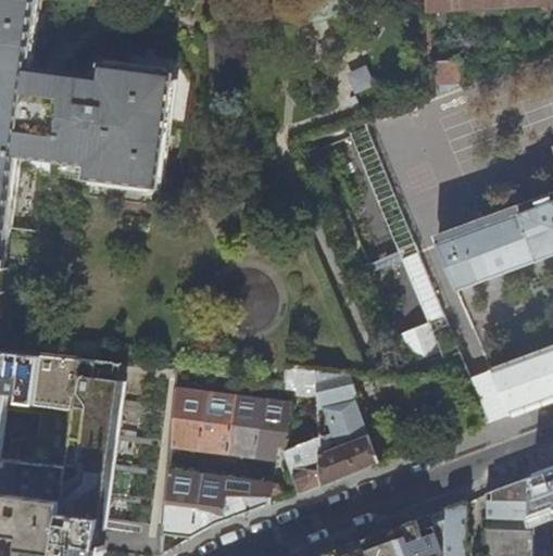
[(0,261),(2,261),(15,158),(83,166),(80,179),(152,189),(167,75),(96,65),(93,79),(27,71),(36,0),(0,0),(0,261)]
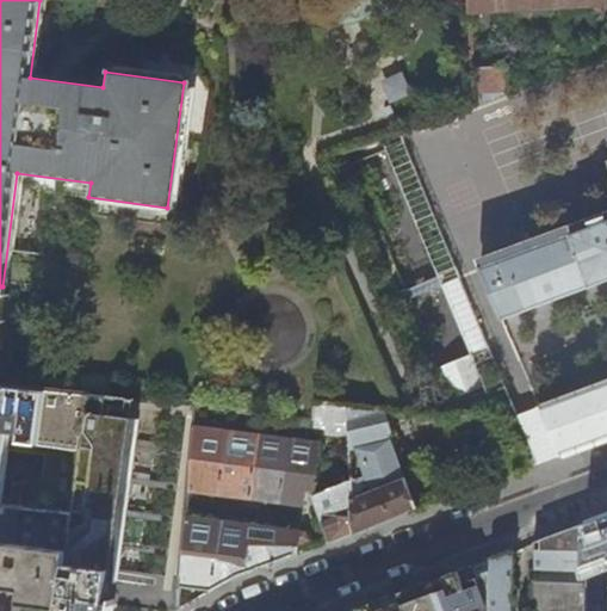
[(606,0),(466,0),(468,12),(521,8),(522,14),(534,13),(534,7),(578,5),(580,11),(595,10),(594,4),(606,2),(606,0)]
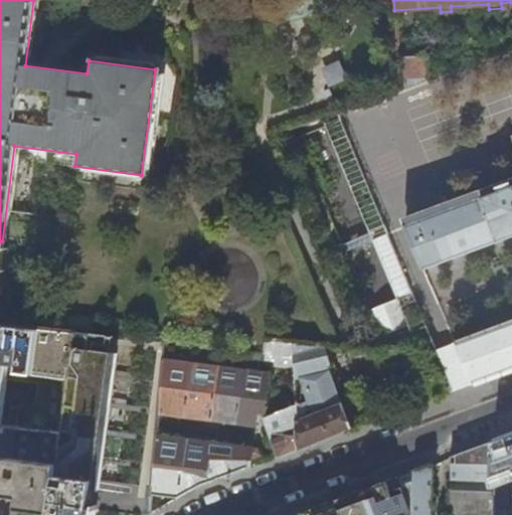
[(405,57),(407,76),(430,74),(429,55),(405,57)]
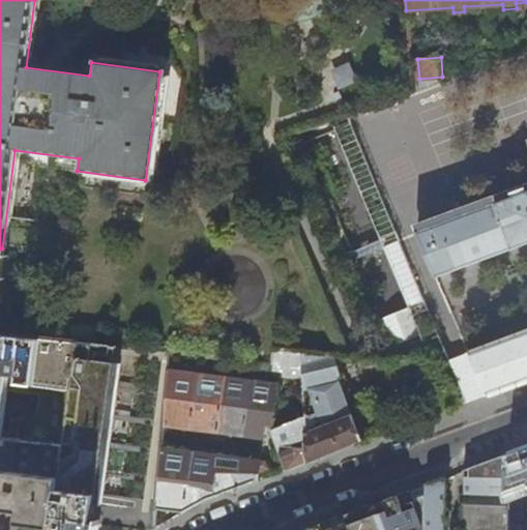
[(339,90),(359,83),(352,62),(331,69),(339,90)]
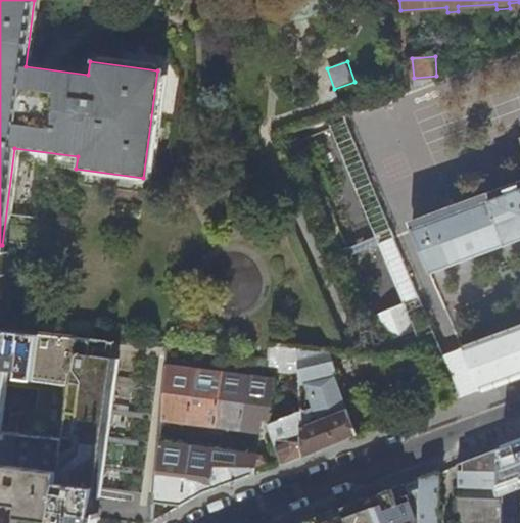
[(387,229),(343,121),(328,127),(373,235),(387,229)]
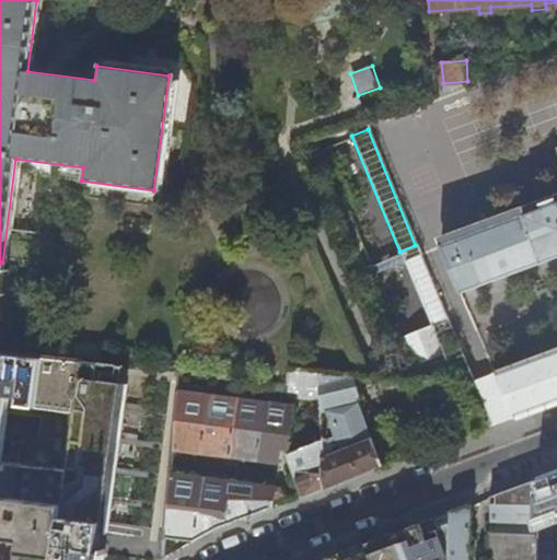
[(556,193),(437,237),(460,292),(556,255),(556,193)]
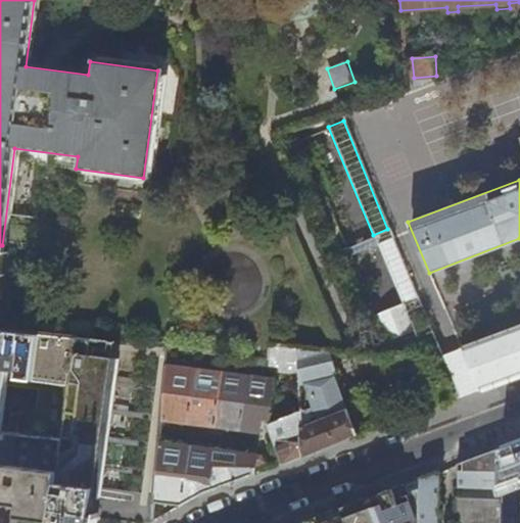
[(415,295),(390,237),(376,243),(400,302),(373,315),(383,343),(415,335),(415,336),(431,330),(416,295),(415,295)]
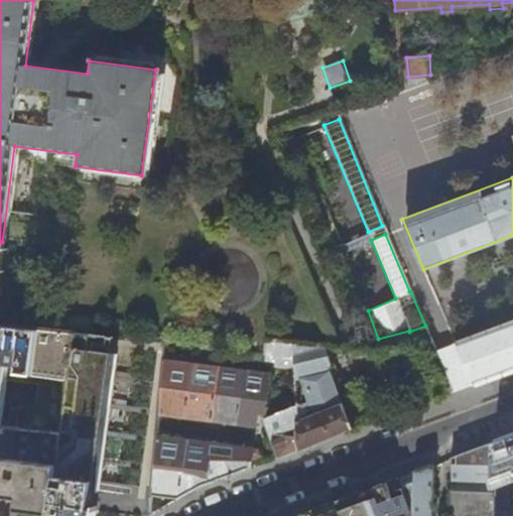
[(512,320),(455,343),(473,385),(510,371),(512,370),(512,320)]
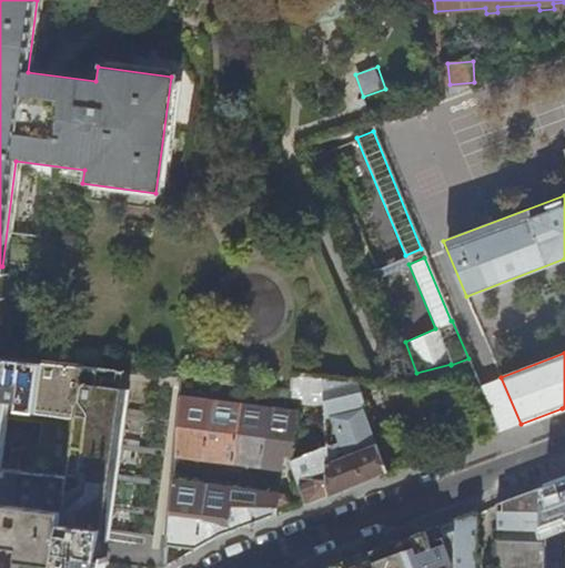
[(0,460),(6,419),(40,424),(33,472),(64,475),(79,366),(0,356),(0,460)]
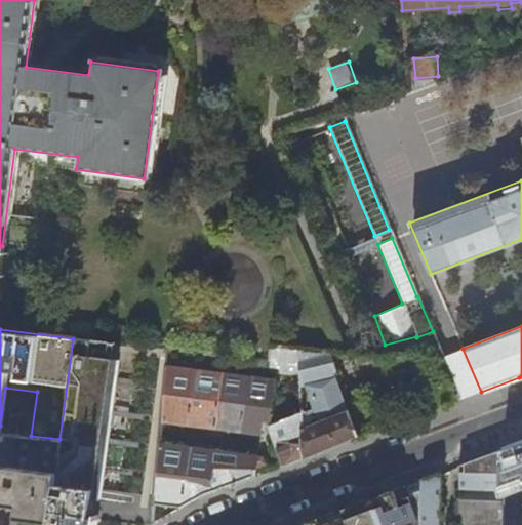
[(118,344),(73,338),(59,439),(48,524),(88,524),(92,502),(96,502),(99,477),(118,344)]
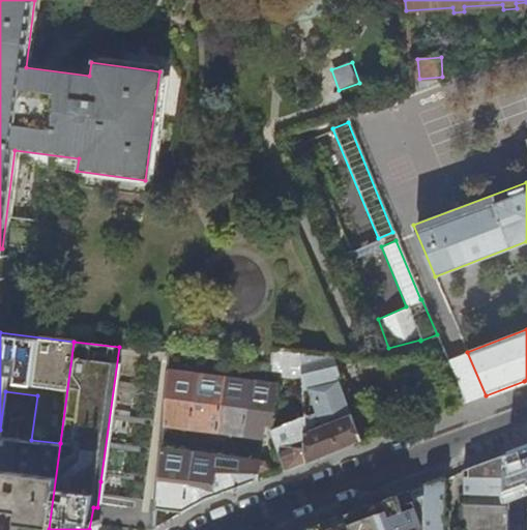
[(301,379),(300,352),(273,349),(271,364),(270,376),(301,379)]
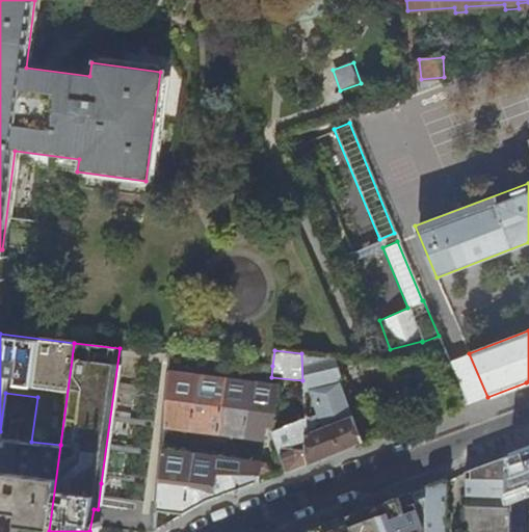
[(333,356),(301,353),(302,380),(305,416),(308,462),(361,442),(352,420),(355,416),(352,409),(347,408),(336,380),(337,380),(333,356)]
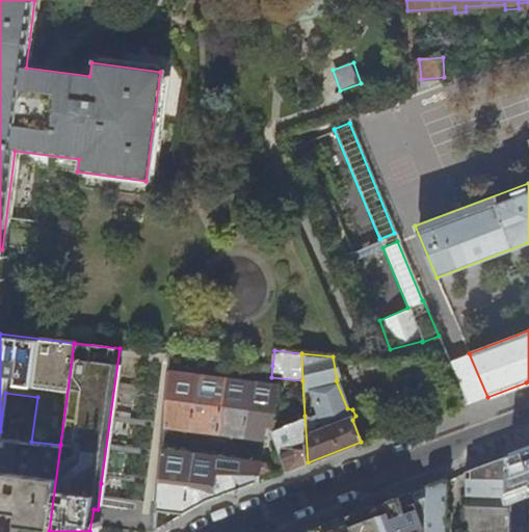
[(205,358),(192,356),(190,365),(204,367),(205,358)]
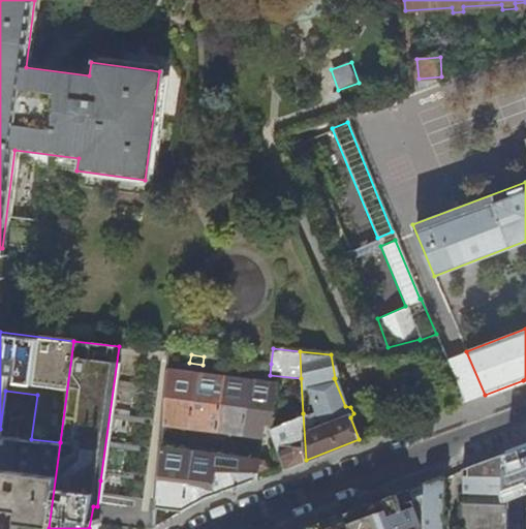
[(257,363),(243,361),(241,369),(255,371),(257,363)]
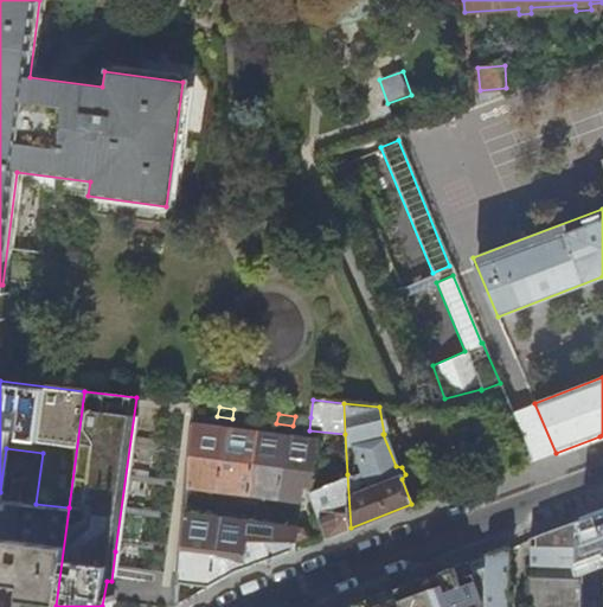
[(316,439),(191,426),(185,486),(297,498),(300,484),(309,485),(316,439)]
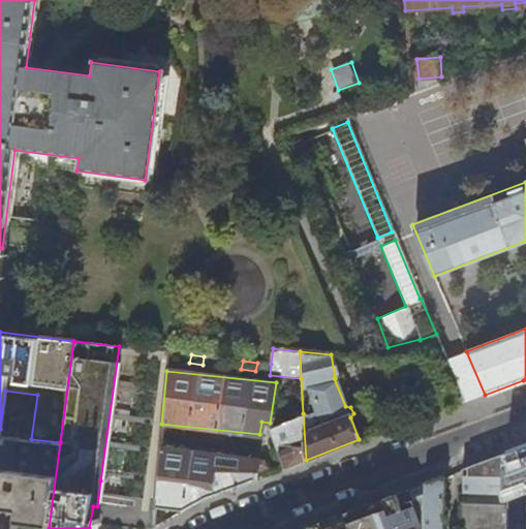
[(306,460),(303,413),(294,413),(294,418),(269,429),(284,469),(306,460)]
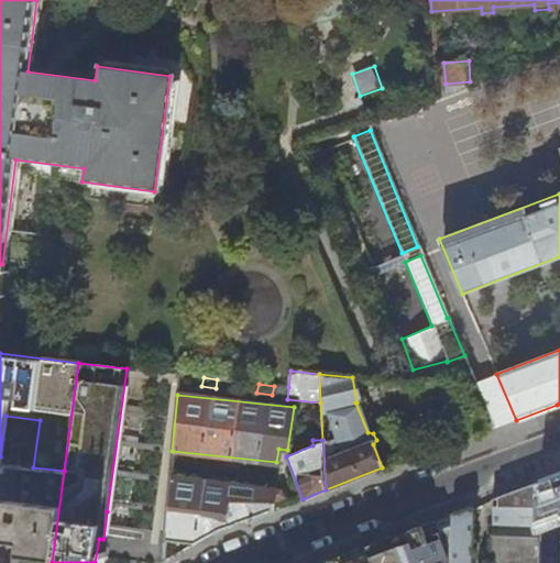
[(33,467),(0,464),(0,541),(20,544),(19,555),(25,556),(24,562),(52,562),(64,471),(33,467)]
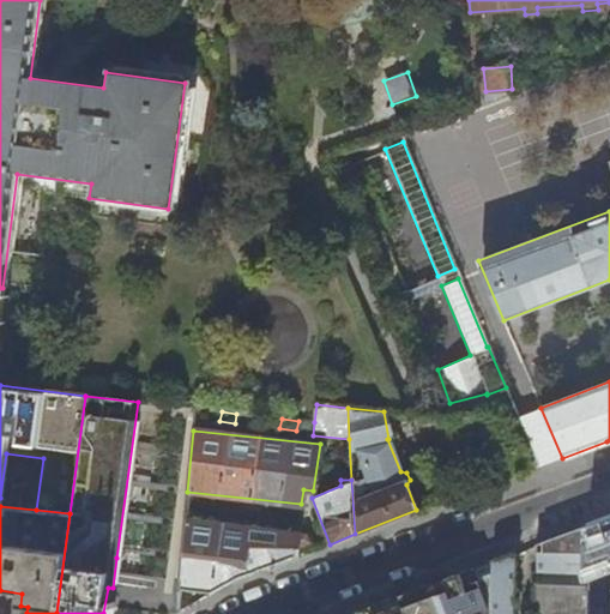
[(609,613),(609,515),(587,524),(586,613),(609,613)]
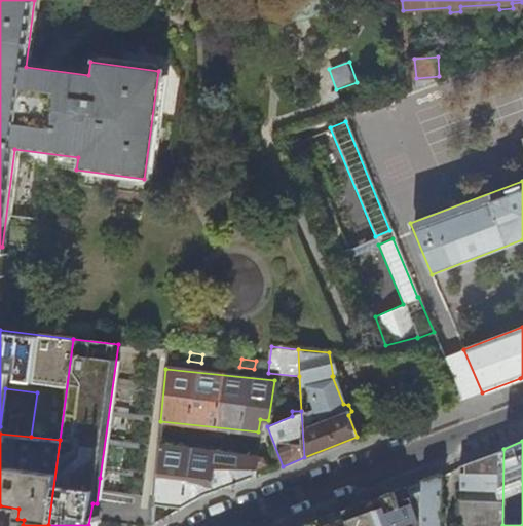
[(261,456),(158,444),(153,504),(180,508),(191,501),(202,495),(263,474),(261,463),(263,462),(261,456)]
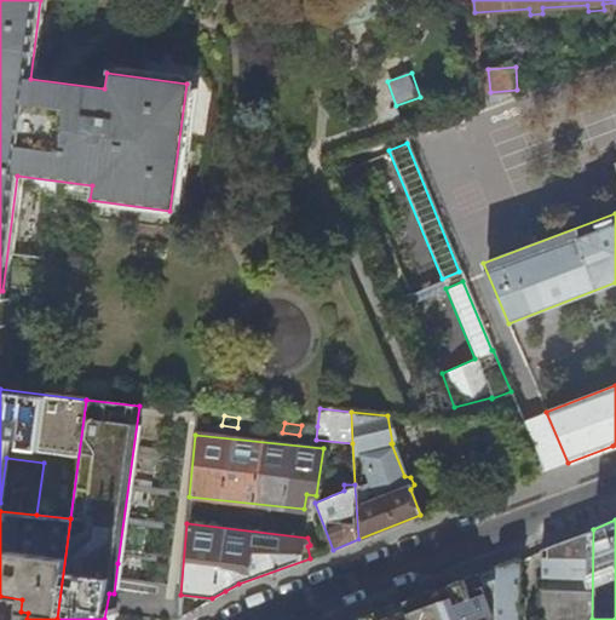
[(592,619),(593,529),(539,550),(537,555),(541,554),(539,619),(592,619)]
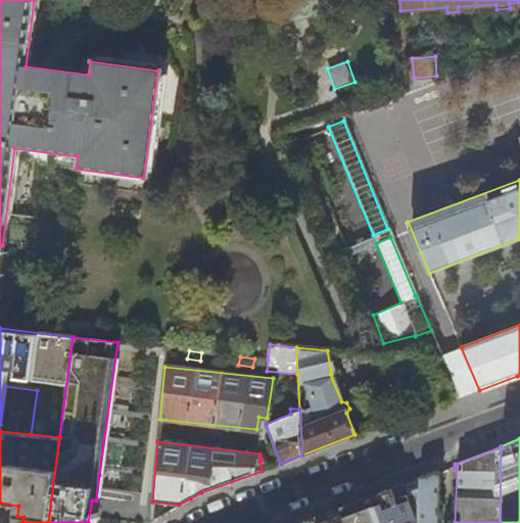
[(435,522),(436,471),(417,478),(416,522),(435,522)]
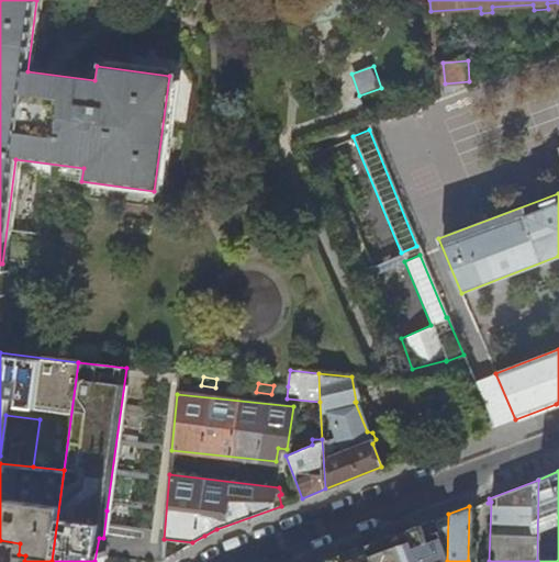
[(447,561),(448,514),(425,523),(410,528),(368,543),(326,560),(319,561),(447,561)]
